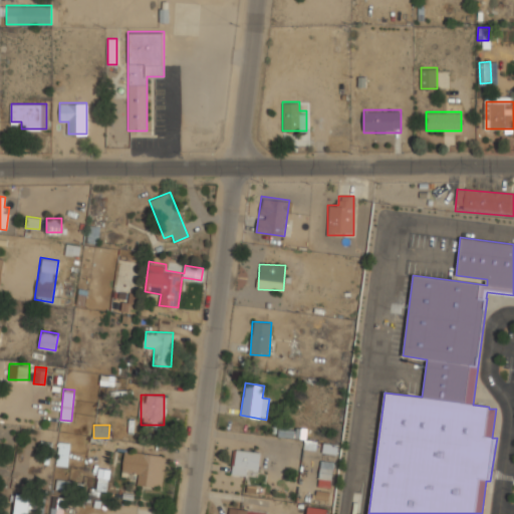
[(68,465),(68,442),(57,442),(57,465),(68,465)]
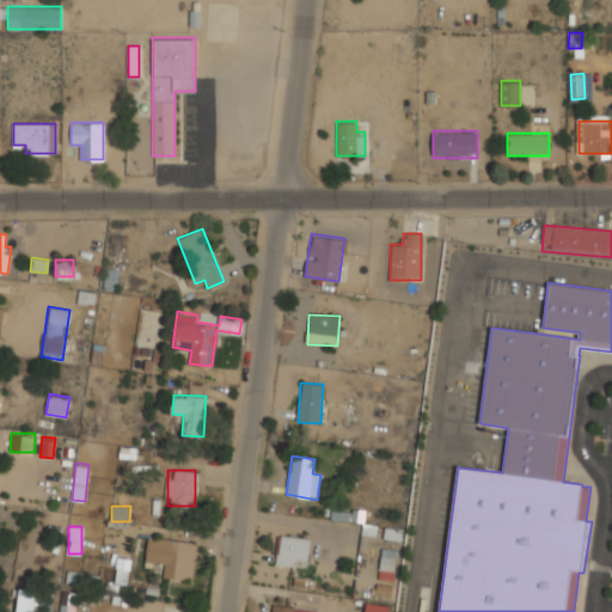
[(193,580),(196,540),(148,536),(145,562),(166,564),(165,576),(193,580)]
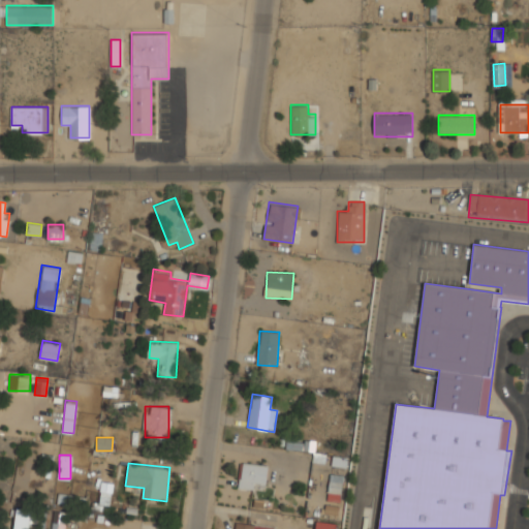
[(267,485),(268,465),(241,463),(240,489),(254,490),(254,484),(267,485)]
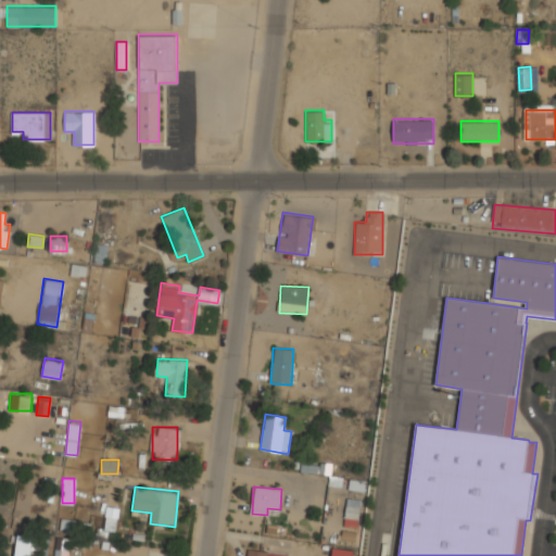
[(118,506),(106,506),(105,527),(117,527),(118,506)]
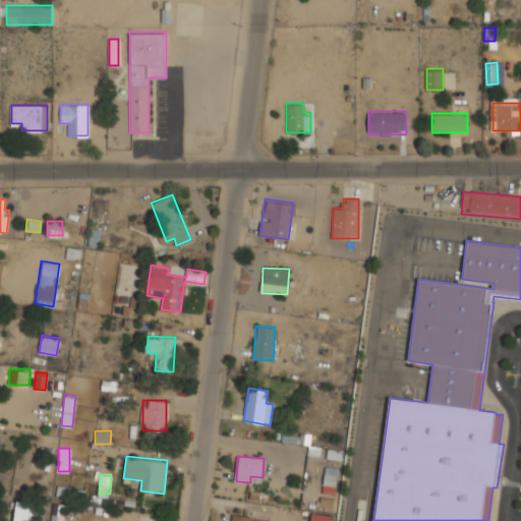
[(56,493),(80,500),(83,490),(59,483),(56,493)]
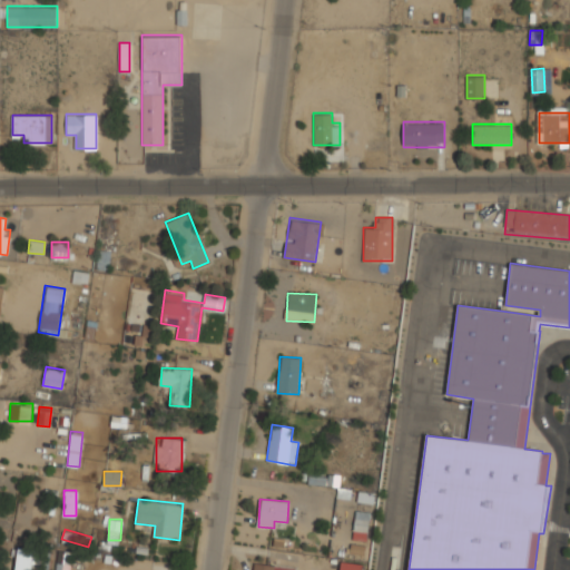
[(32,569),(36,550),(19,548),(16,569),(32,569)]
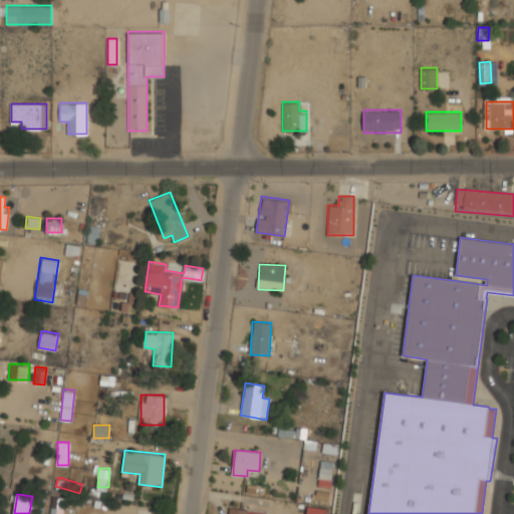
[(61,513),(64,497),(53,496),(50,513),(61,513)]
